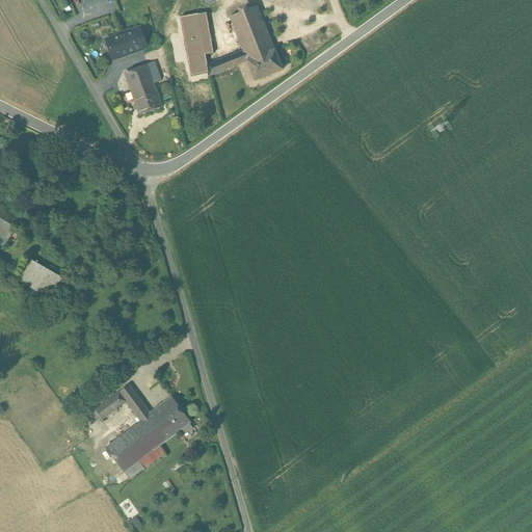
[(110,0),(111,2),(106,3),(110,14),(120,10),(115,0),(110,0)]
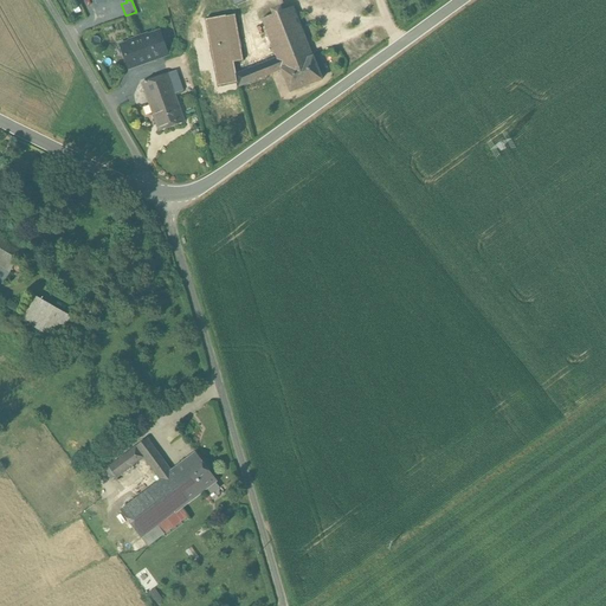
[(313,57),(294,7),(262,20),(278,58),(237,75),(236,75),(237,83),(238,88),(274,73),(282,70),(282,69),(313,57)]
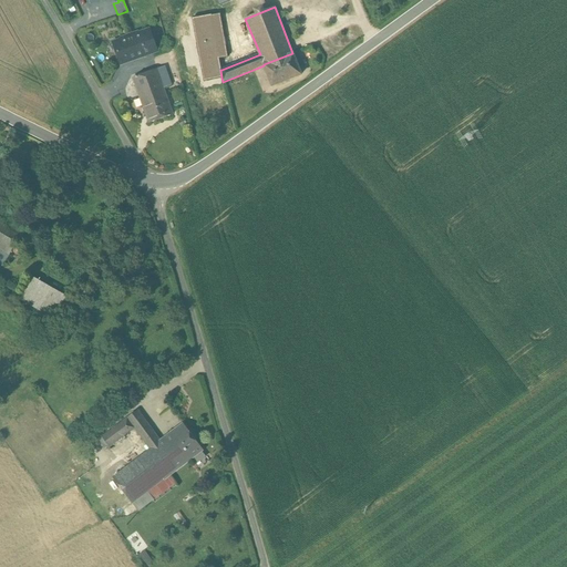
[(219,14),(212,17),(212,16),(193,19),(204,81),(222,78),(220,70),(222,70),(218,54),(227,53),(219,14)]
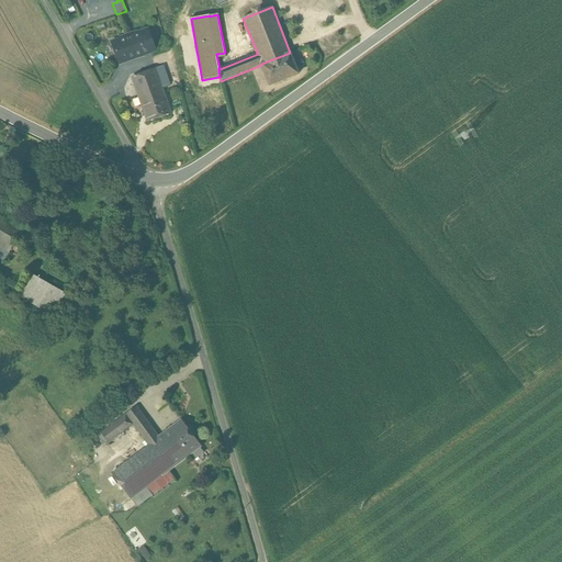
[(154,49),(147,31),(113,43),(121,63),(154,49)]
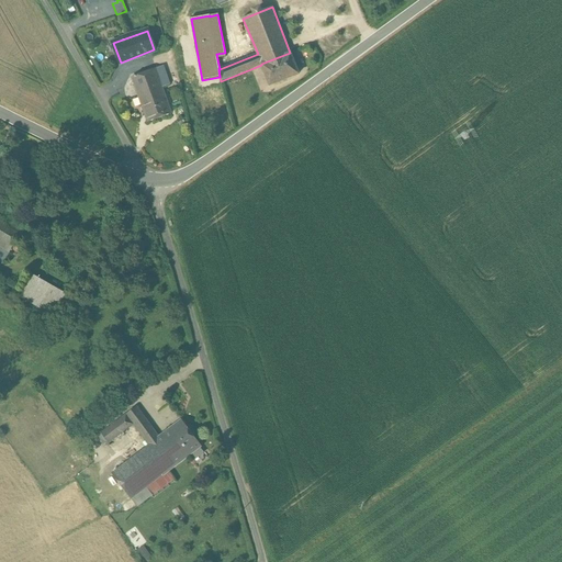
[(290,53),(261,64),(261,65),(270,86),(299,75),(290,53)]
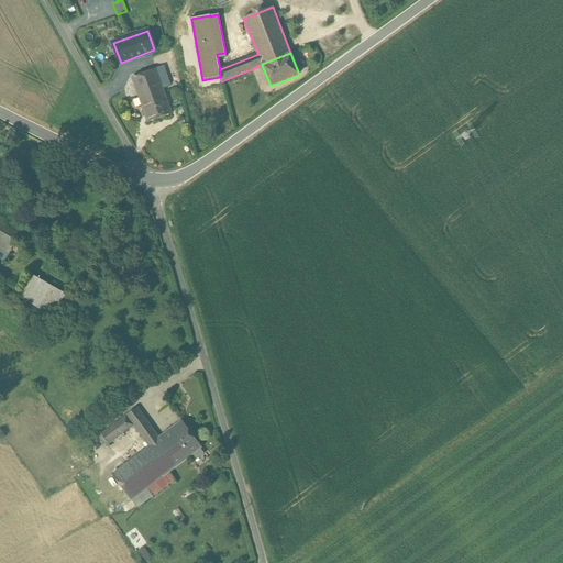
[(164,66),(156,69),(163,88),(170,85),(164,66)]
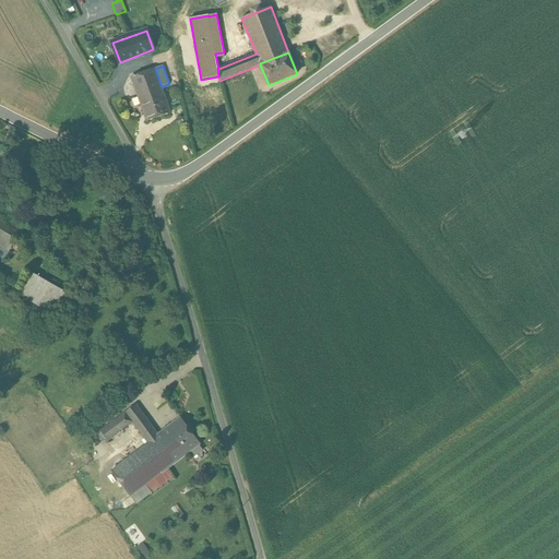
[(155,69),(131,76),(140,102),(149,98),(149,99),(157,96),(155,91),(162,88),(162,87),(155,69)]
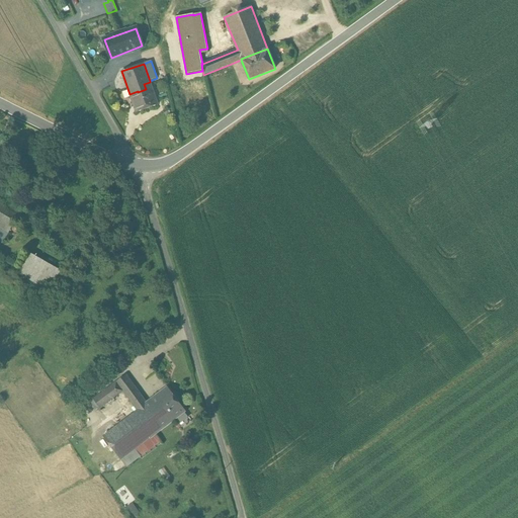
[(146,89),(138,92),(138,91),(130,94),(137,112),(158,105),(150,82),(144,84),(146,89)]
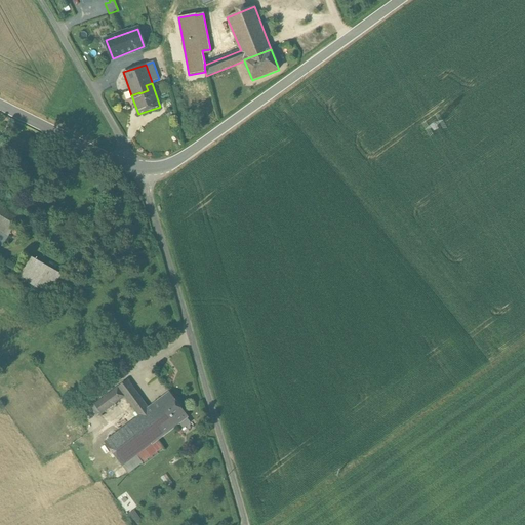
[(22,214),(0,200),(0,231),(8,236),(22,214)]
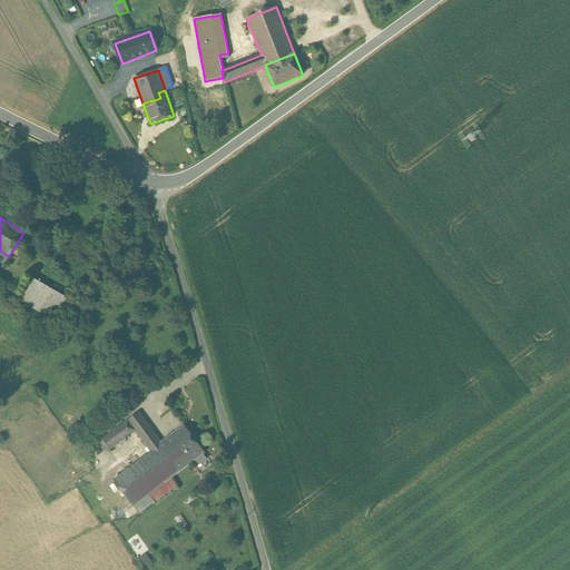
[(9,256),(0,251),(0,264),(3,266),(9,256)]
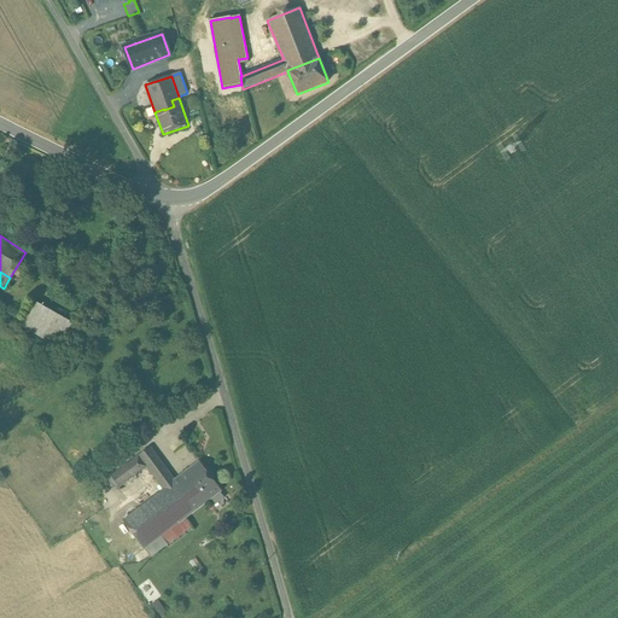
[(75,327),(33,302),(21,324),(63,348),(75,327)]
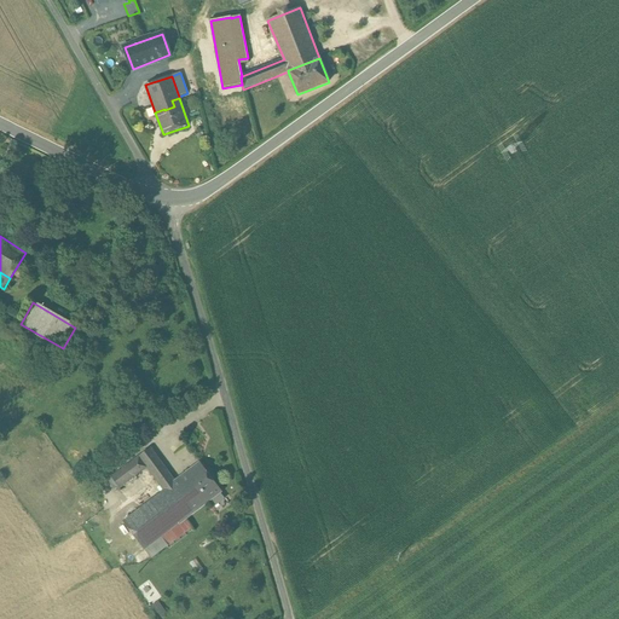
[(175,482),(150,449),(111,478),(120,489),(148,468),(165,491),(174,482),(175,482)]
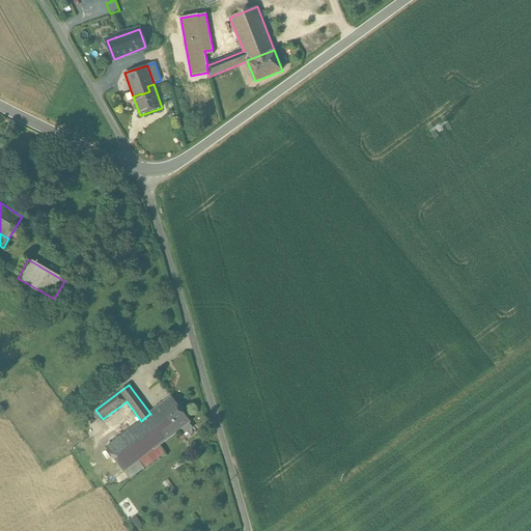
[(150,414),(149,414),(168,438),(180,428),(190,421),(172,397),(150,414)]
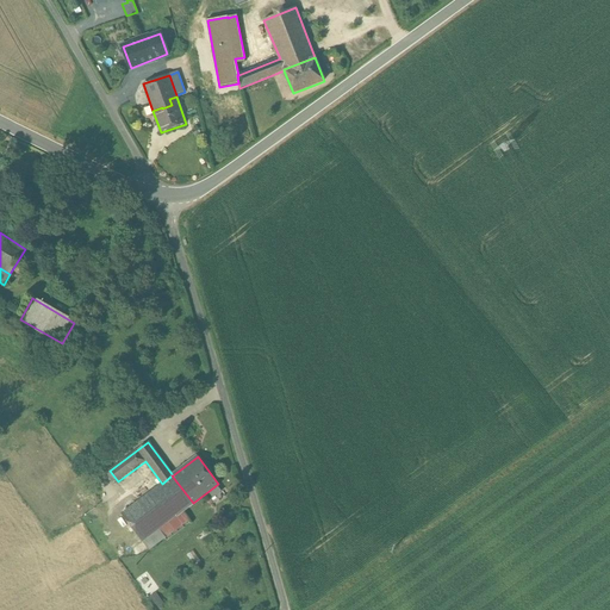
[(193,503),(172,475),(162,484),(122,514),(142,541),(159,529),(185,509),(193,503)]
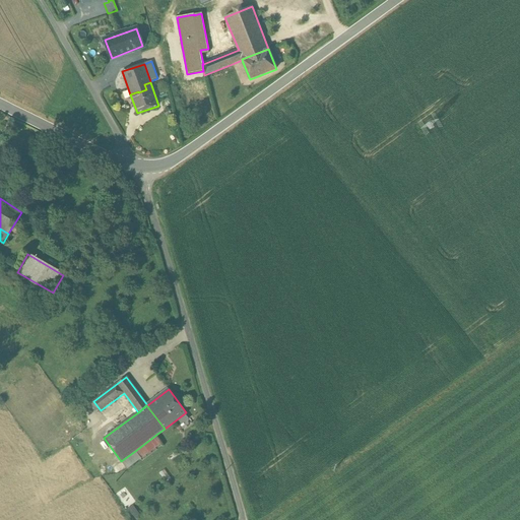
[(186,412),(177,419),(181,426),(191,418),(186,412)]
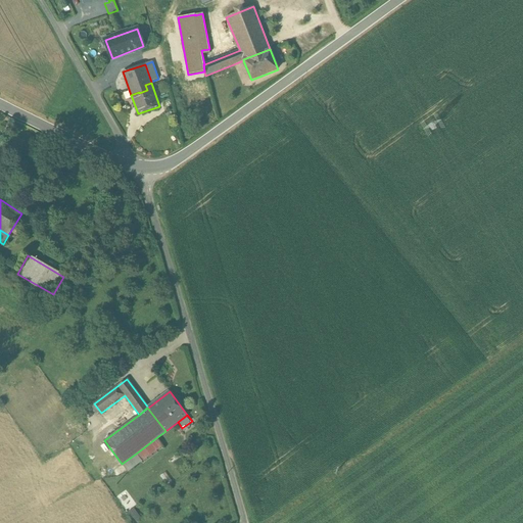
[(165,445),(158,436),(136,454),(143,462),(165,445)]
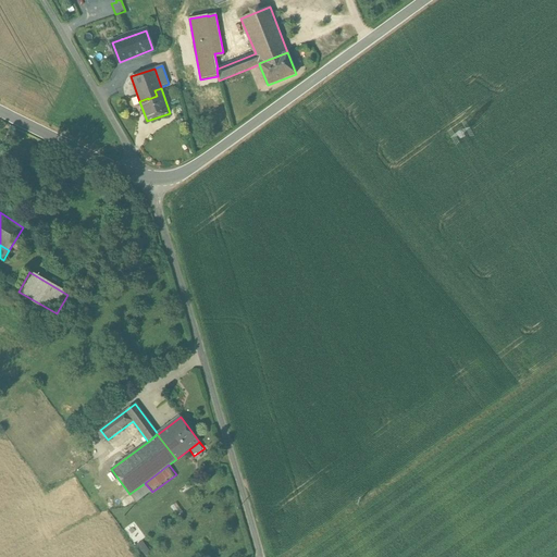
[(137,504),(152,492),(145,483),(130,494),(137,504)]
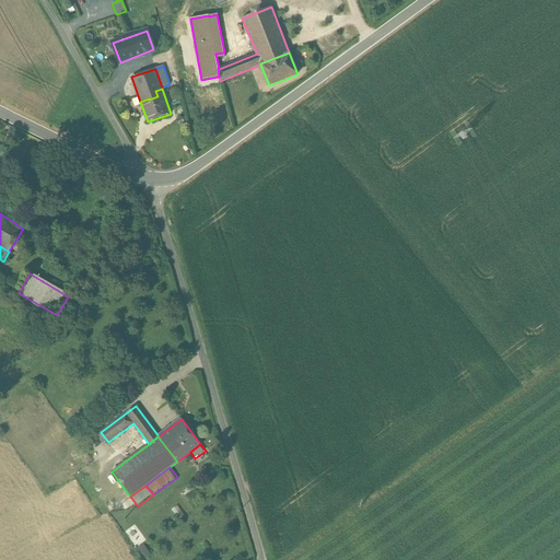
[(177,505),(172,510),(178,520),(185,516),(177,505)]
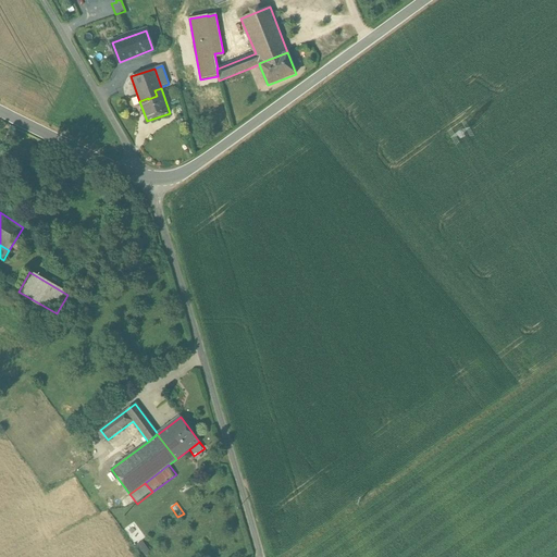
[(149,552),(143,541),(137,545),(144,555),(149,552)]
